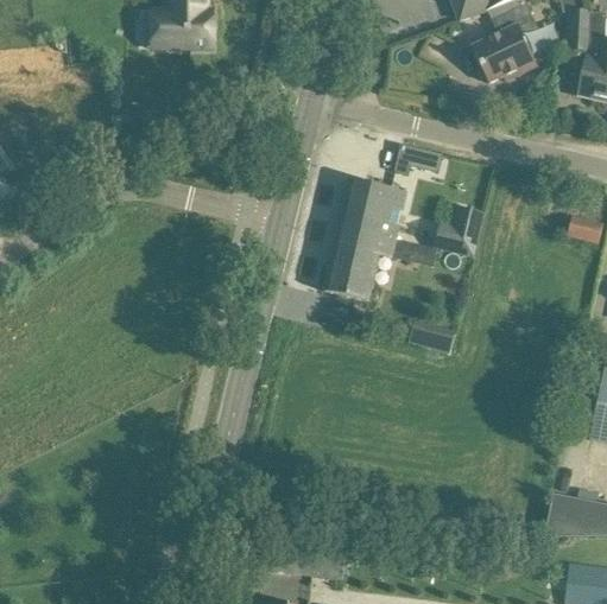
[(169,0),(169,10),(169,48),(213,48),(213,10),(206,10),(206,0),(169,0)]
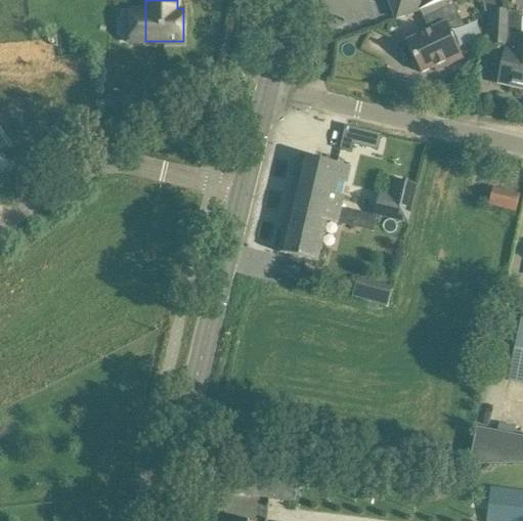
[(389,0),(395,17),(415,10),(440,0),(389,0)]
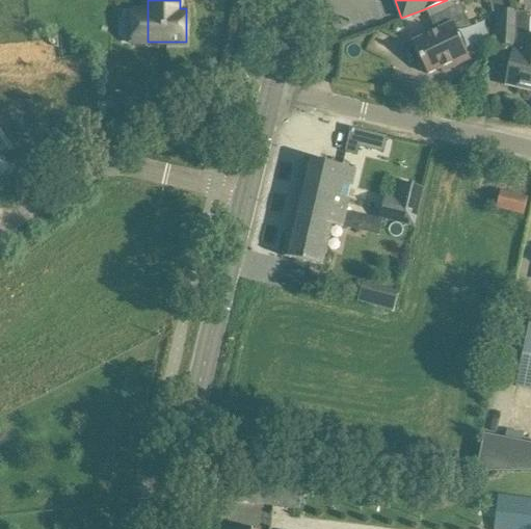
[(453,64),(469,57),(461,42),(465,35),(461,30),(470,26),(458,1),(428,16),(434,29),(412,40),(420,58),(418,61),(420,68),(424,68),(426,72),(451,60),(453,64)]
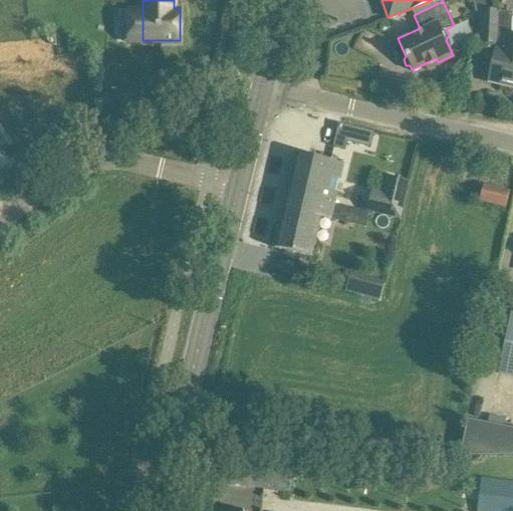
[(496,42),(488,79),(508,84),(509,88),(512,91),(512,32),(510,32),(511,10),(491,9),(481,7),(479,42),(496,42)]
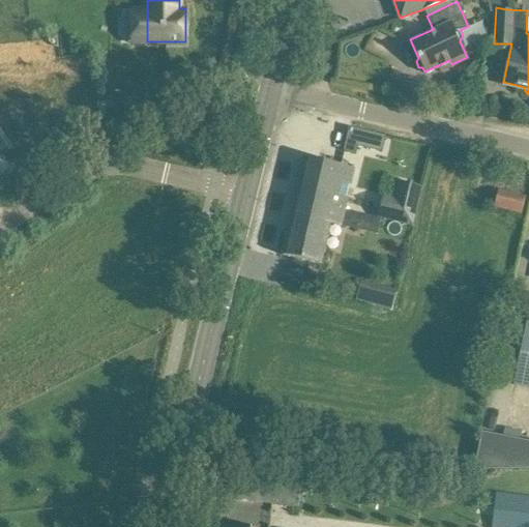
[(349,125),(343,149),(355,152),(357,144),(360,128),(349,125)]
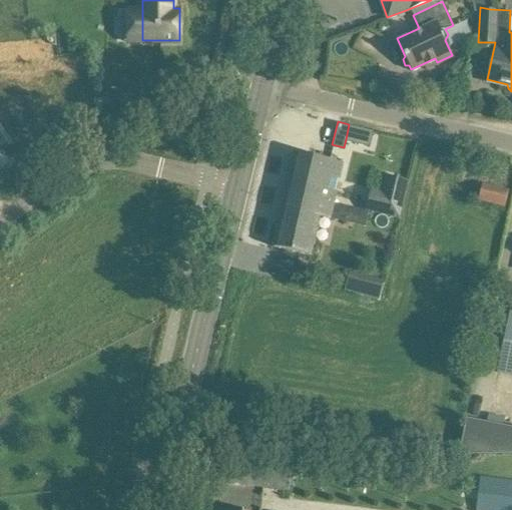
[(0,174),(13,167),(0,144),(0,174)]
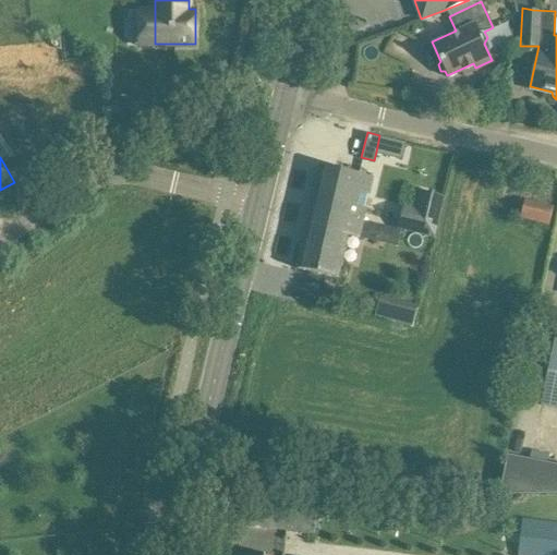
[(321,163),(297,266),(337,276),(347,233),(358,236),(359,234),(372,238),(375,222),(362,219),(365,205),(364,205),(367,193),(368,193),(373,176),(321,163)]
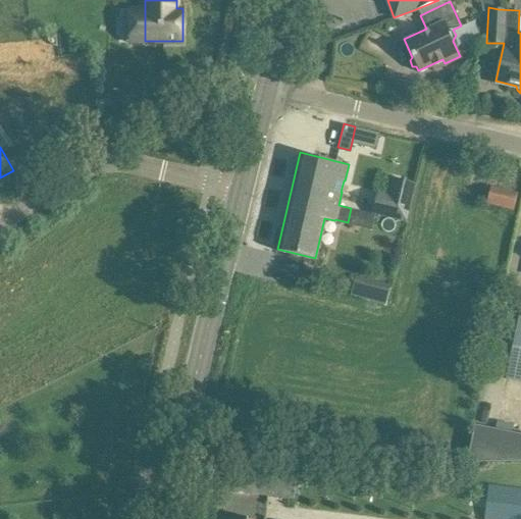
[(377,191),(372,212),(374,213),(405,220),(413,184),(392,178),(388,194),(377,191)]
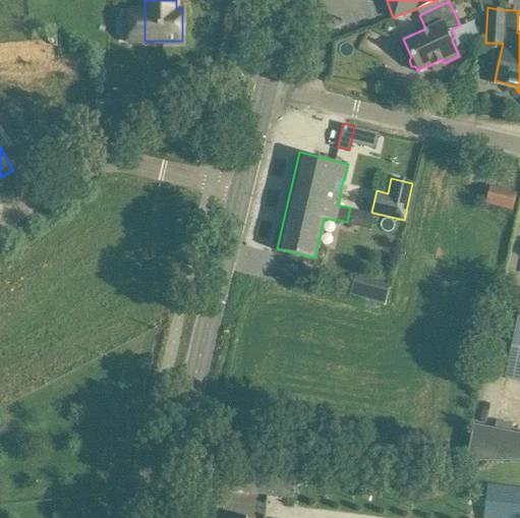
[(512,208),(516,192),(489,185),(485,200),(512,208)]
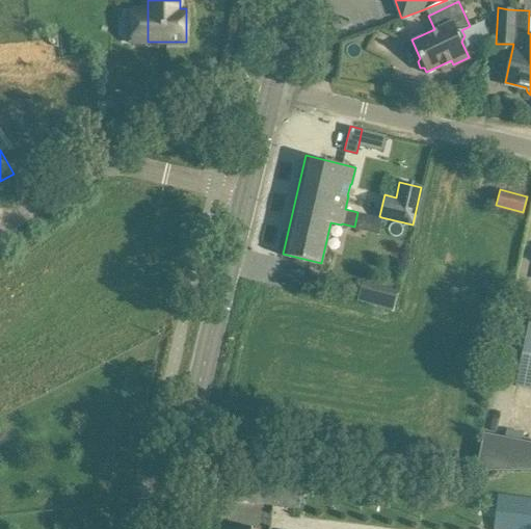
[(362,281),(357,299),(392,308),(396,289),(362,281)]
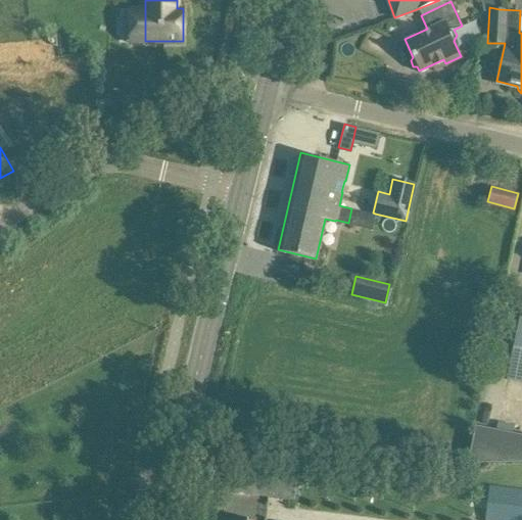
[(521,302),(507,378),(521,381),(521,302)]
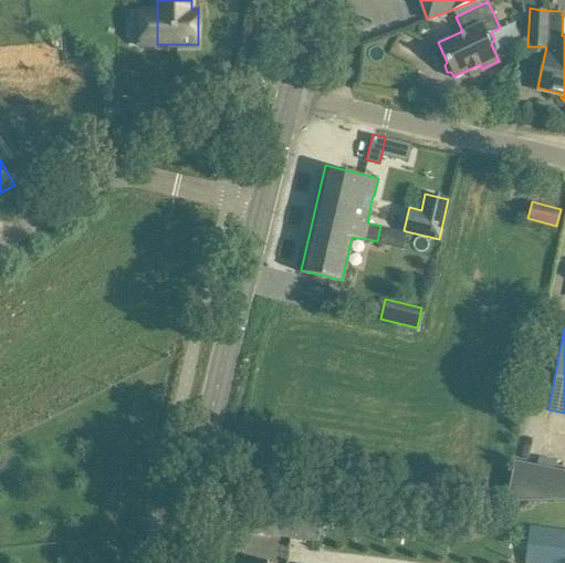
[(564,469),(513,459),(505,500),(564,498),(564,469)]
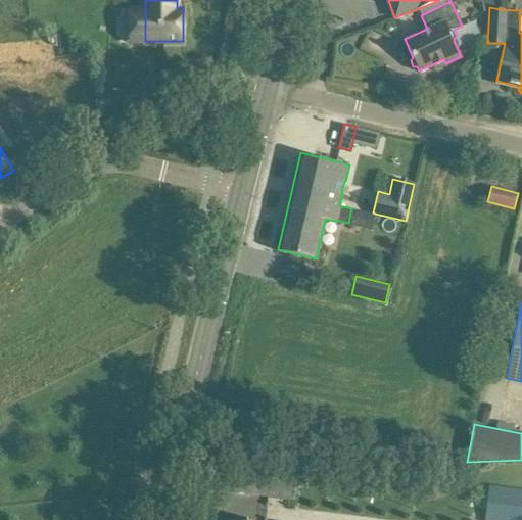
[(521,519),(521,488),(489,484),(485,519),(521,519)]
